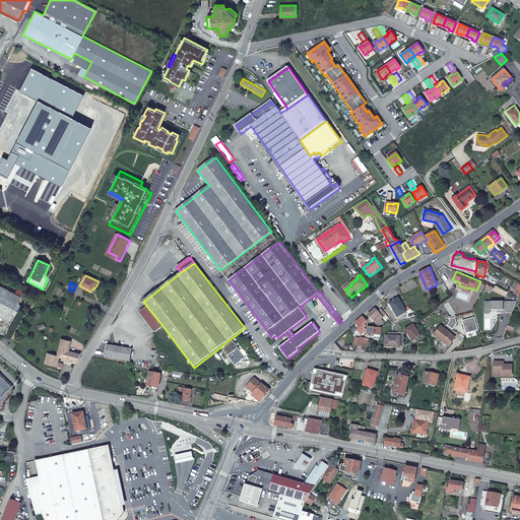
[(23,291),(18,288),(16,294),(0,284),(0,316),(9,321),(22,297),(21,297),(23,291)]
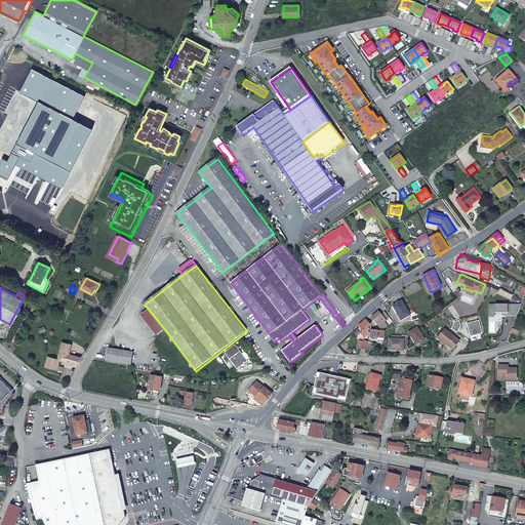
[(473,291),(463,288),(462,291),(475,296),(477,291),(473,290),(473,291)]
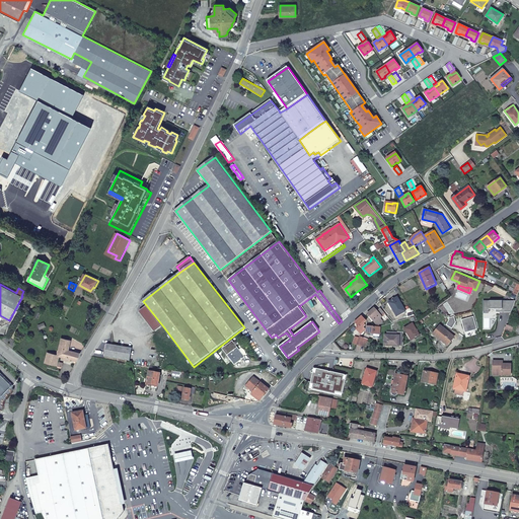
[(389,302),(397,316),(406,311),(398,297),(389,302)]
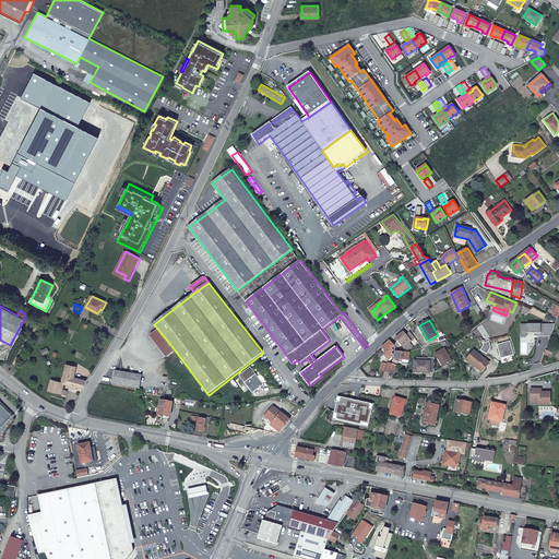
[(551,336),(556,324),(523,324),(523,335),(528,335),(528,333),(535,333),(535,336),(542,336),(542,333),(545,333),(545,336),(551,336)]
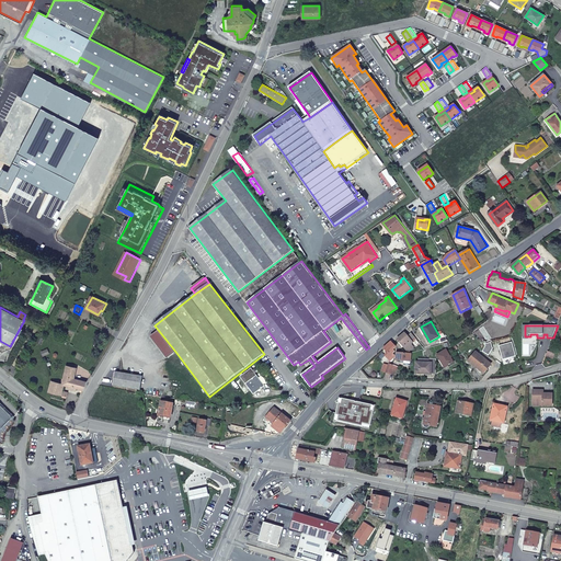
[(168,359),(176,353),(159,331),(151,336),(168,359)]
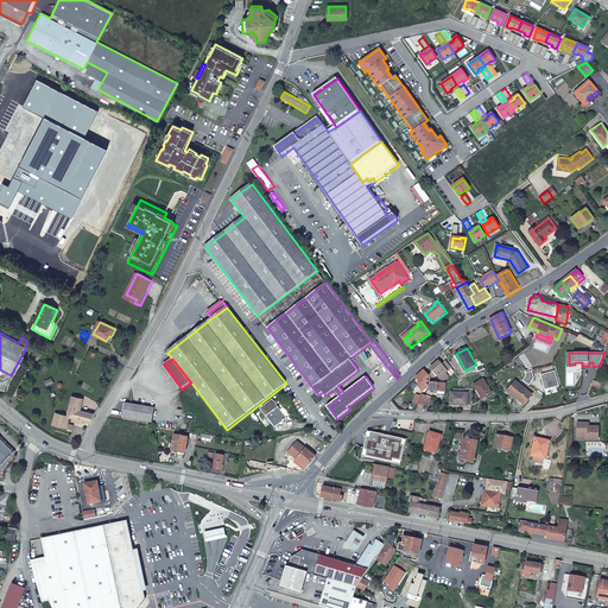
[(439,361),(431,368),(444,381),(449,377),(447,373),(453,367),(447,361),(442,365),(439,361)]
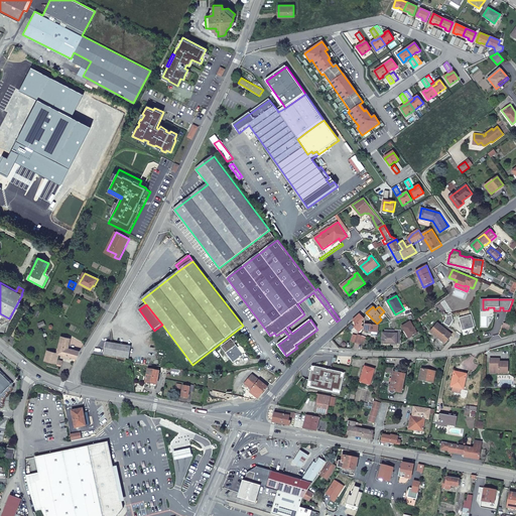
[(364,328),(364,327),(362,325),(364,324),(362,321),(365,319),(361,314),(354,320),(358,326),(355,328),(359,333),(362,330),(363,329),(364,328)]
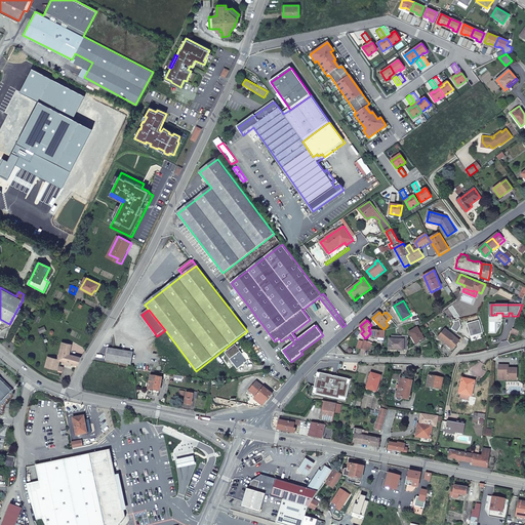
[(460,321),(454,323),(455,323),(455,324),(452,329),(458,333),(462,327),(460,321)]
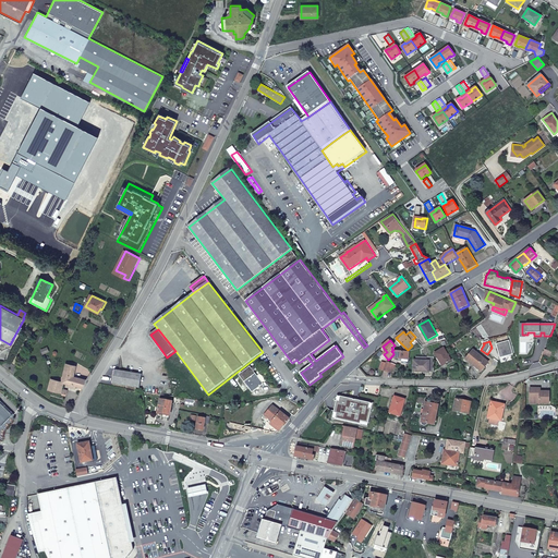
[(510,341),(497,344),(501,359),(514,354),(510,341)]
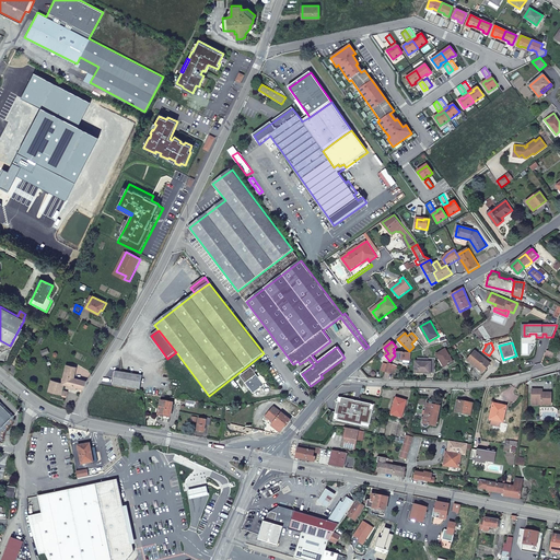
[(438,354),(445,366),(454,362),(446,349),(438,354)]
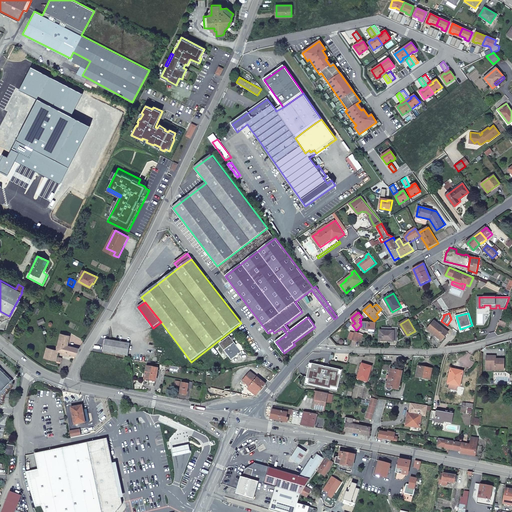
[(428,330),(441,340),(444,336),(445,337),(449,333),(435,322),(428,330)]
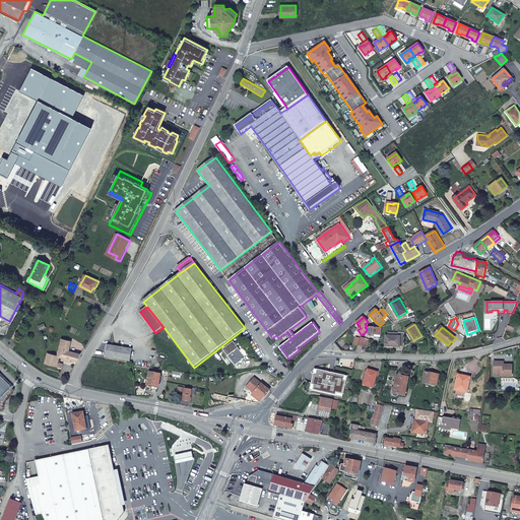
[(387,336),(386,346),(404,347),(404,333),(398,333),(398,336),(387,336)]
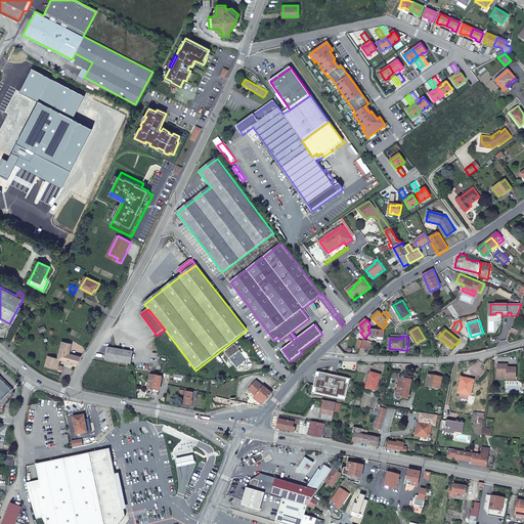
[(63,342),(60,351),(70,354),(73,344),(63,342)]
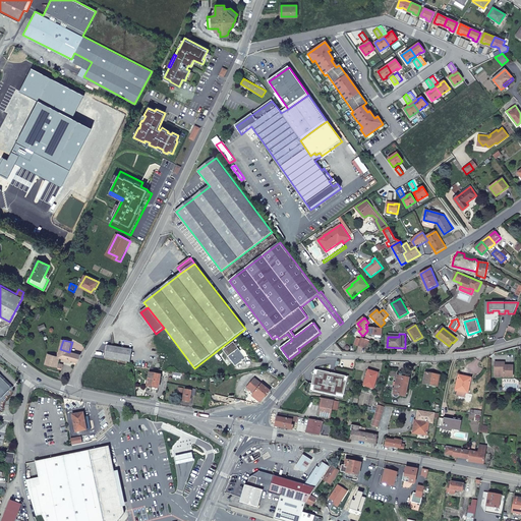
[(224,350),(229,357),(240,349),(238,346),(239,345),(237,343),(236,344),(234,342),(224,350)]
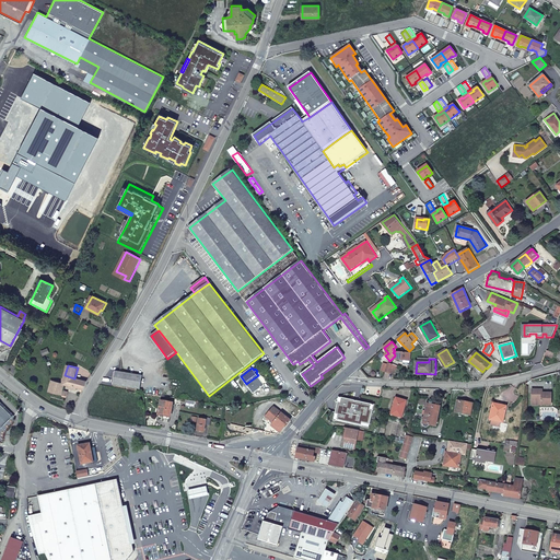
[(143,375),(116,371),(114,384),(140,389),(143,375)]
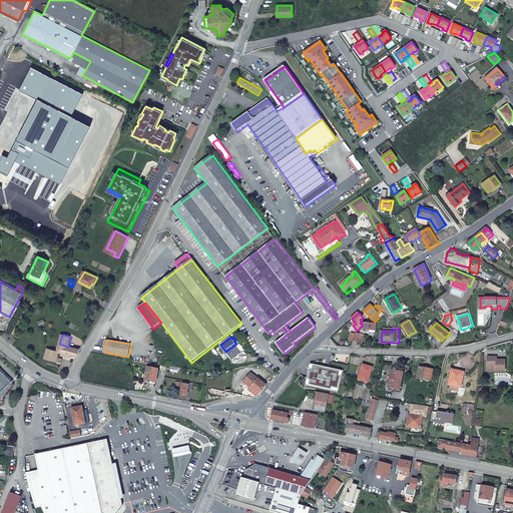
[(48,349),(46,356),(45,359),(63,363),(64,360),(58,358),(59,353),(77,357),(79,349),(68,347),(59,344),(57,352),(48,349)]
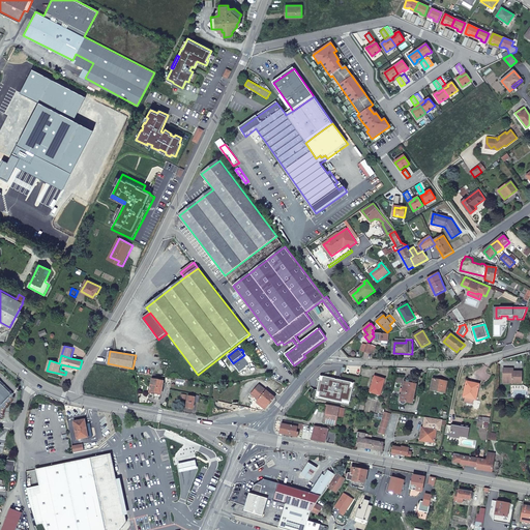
[(244,355),(233,363),(240,373),(251,364),(244,355)]
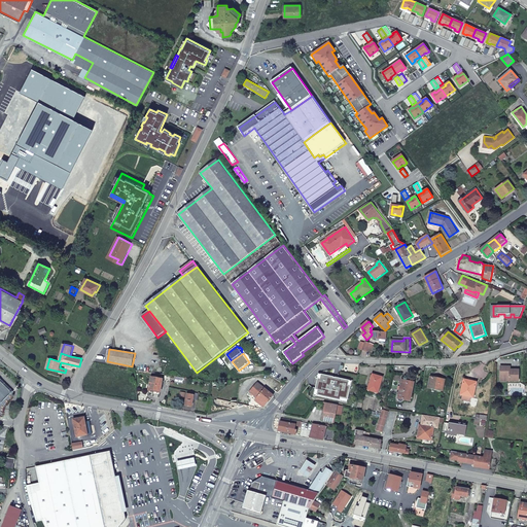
[(500,366),(500,376),(510,377),(510,381),(519,381),(519,370),(511,370),(511,366),(500,366)]
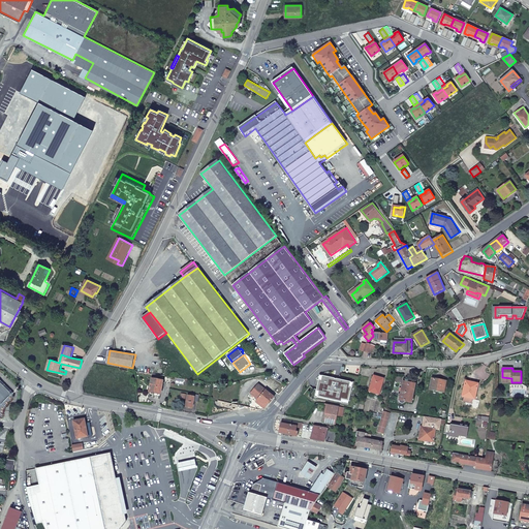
[(154,396),(161,397),(164,381),(163,380),(164,377),(154,375),(153,379),(150,392),(155,393),(154,396)]
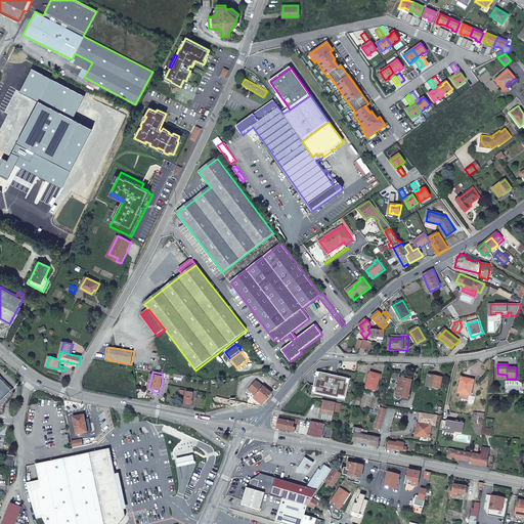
[(348,378),(319,372),(318,377),(316,376),(314,387),(316,388),(315,393),(343,399),(344,395),(347,395),(349,383),(347,383),(348,378)]
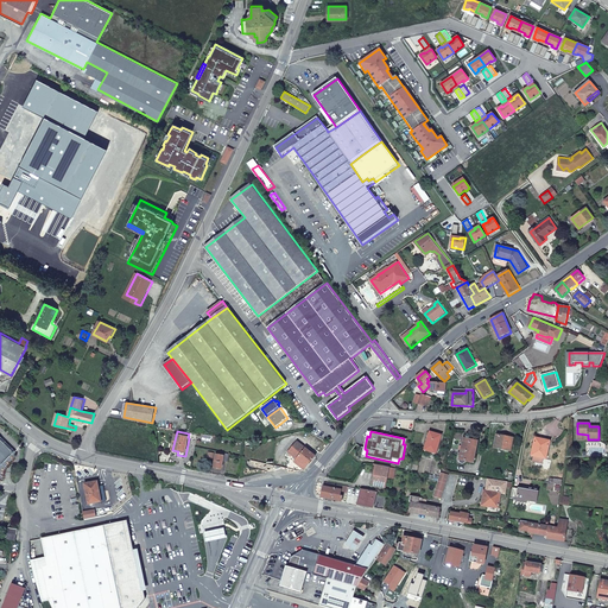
[(430,431),(425,450),(436,454),(442,436),(430,431)]
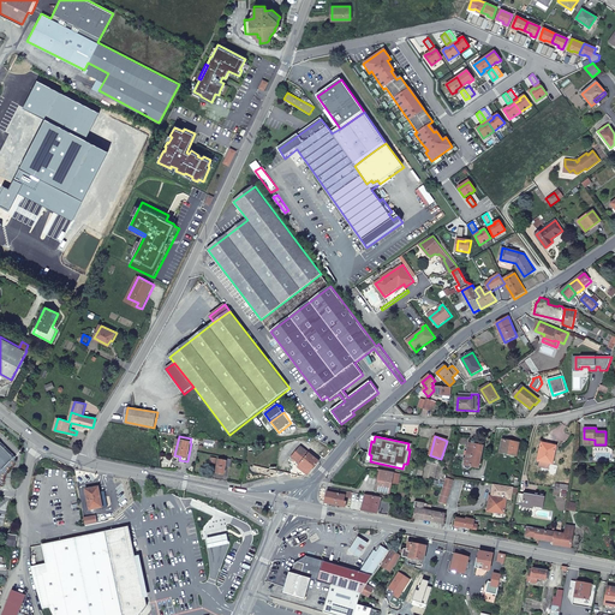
[(518,443),(505,440),(502,453),(517,454),(518,443)]
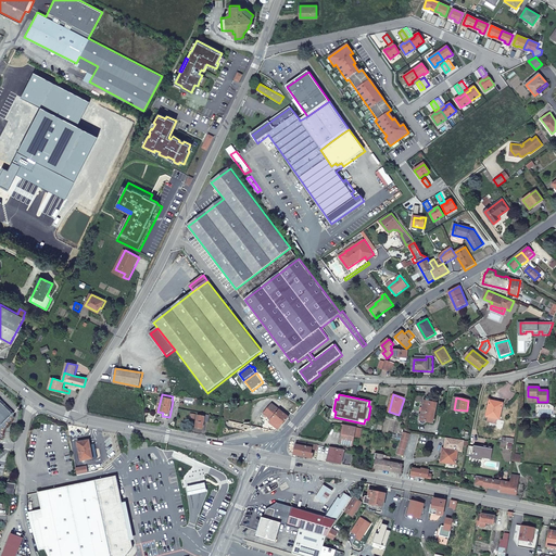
[(0,425),(0,426),(13,414),(0,401),(0,425)]
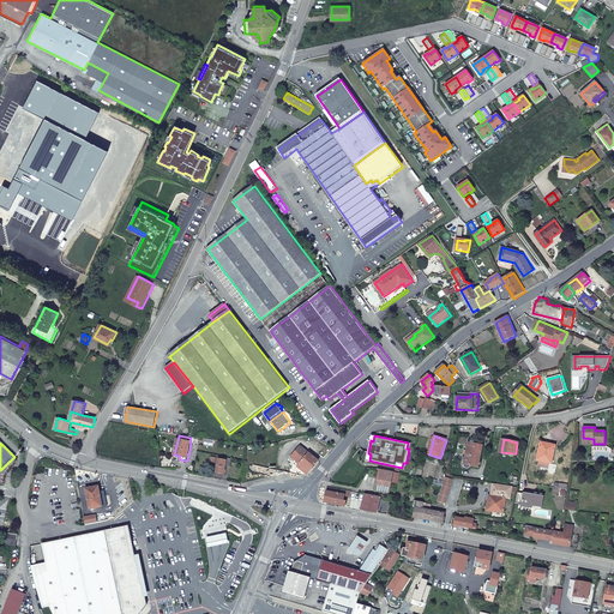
[(471,465),(477,467),(482,446),(469,443),(464,463),(465,467),(467,469),(469,468),(471,465)]
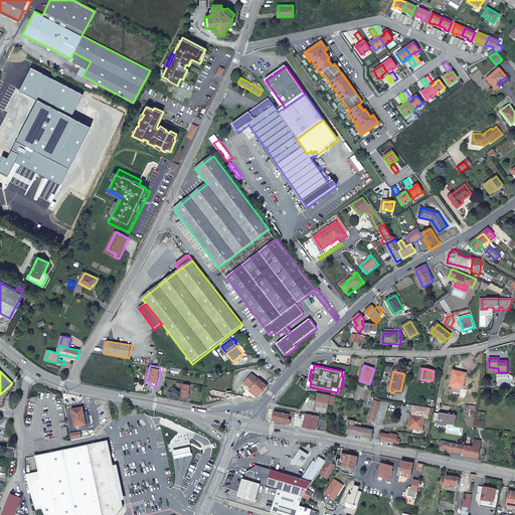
[(454,371),(451,386),(463,388),(467,373),(454,371)]
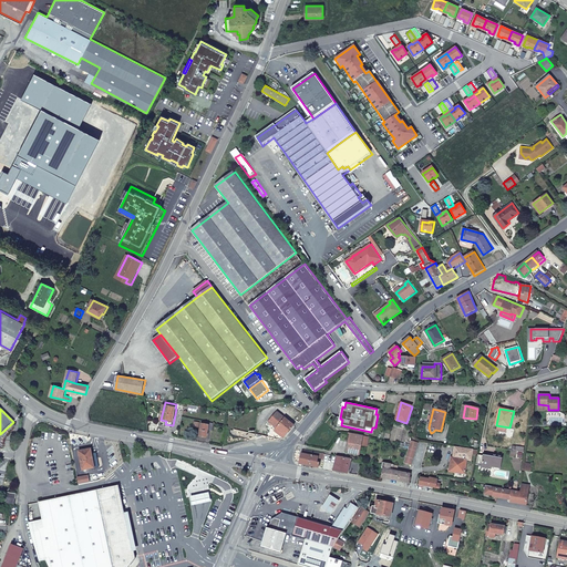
[(288,435),(296,426),(278,411),(270,421),(277,426),(286,433),(288,435)]
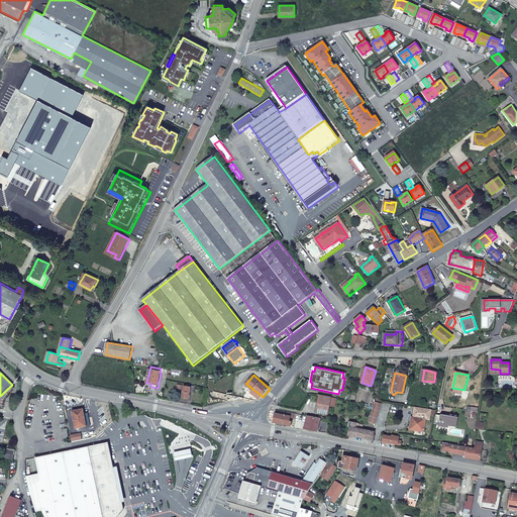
[(194,393),(196,386),(186,385),(185,387),(184,387),(182,397),(189,398),(191,392),(194,393)]
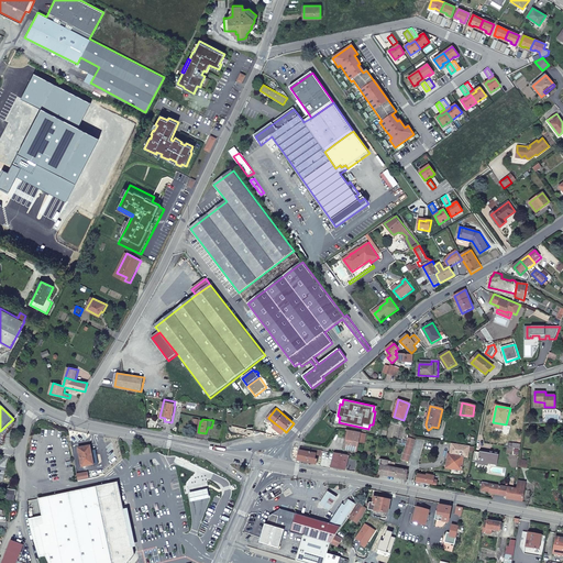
[(284,430),(275,423),(273,427),(282,433),(284,430)]
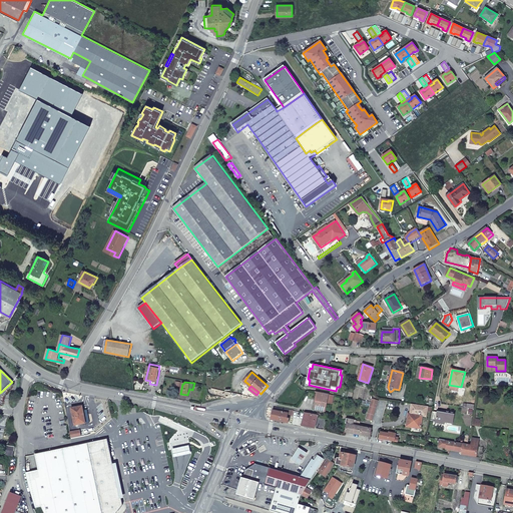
[(334,395),(329,394),(318,392),(315,409),(326,411),(328,402),(333,403),(334,395)]
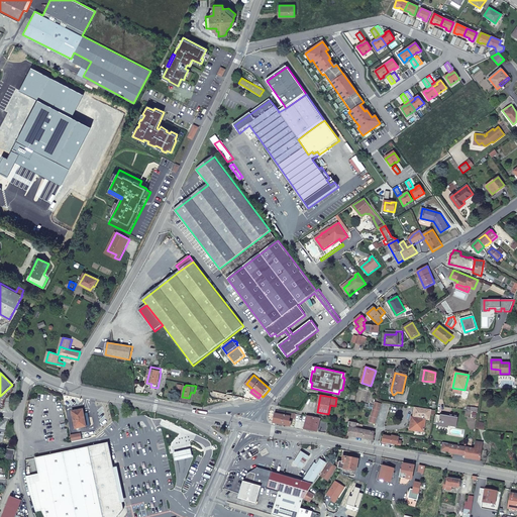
[(375,401),(374,405),(369,421),(376,423),(382,403),(375,401)]
